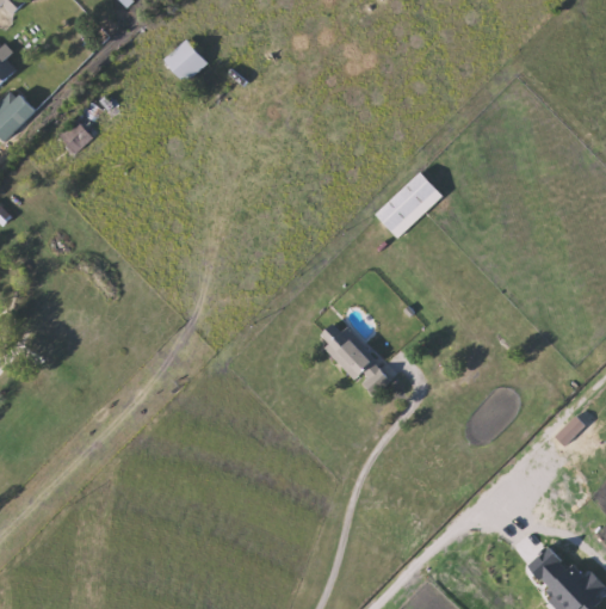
[(19,0),(17,12),(0,7),(0,0),(19,0)]
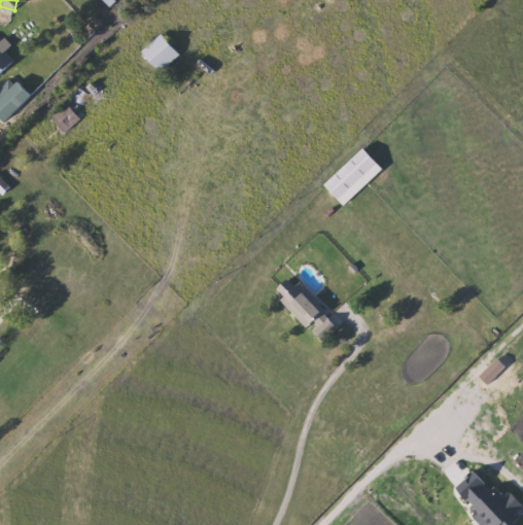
[(12,60),(0,71),(0,39),(3,37),(10,44),(3,50),(12,60)]
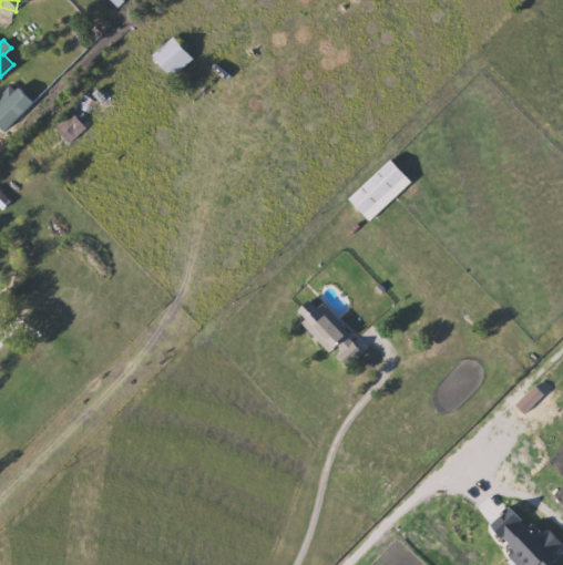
[(155,50),(170,45),(172,50),(184,45),(191,65),(163,74),(155,50)]
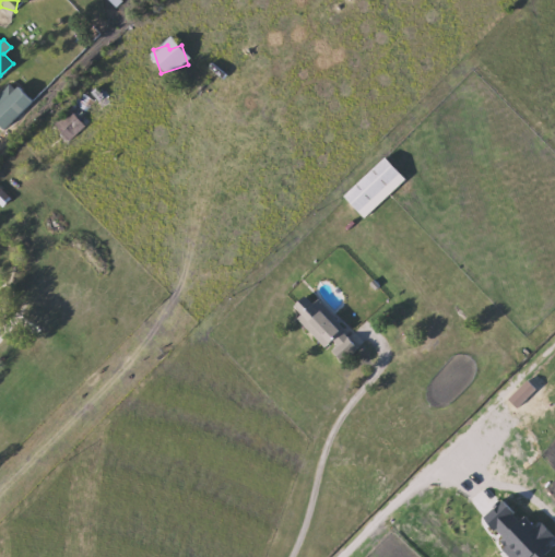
[(31,102),(1,129),(0,128),(0,93),(12,82),(31,102)]
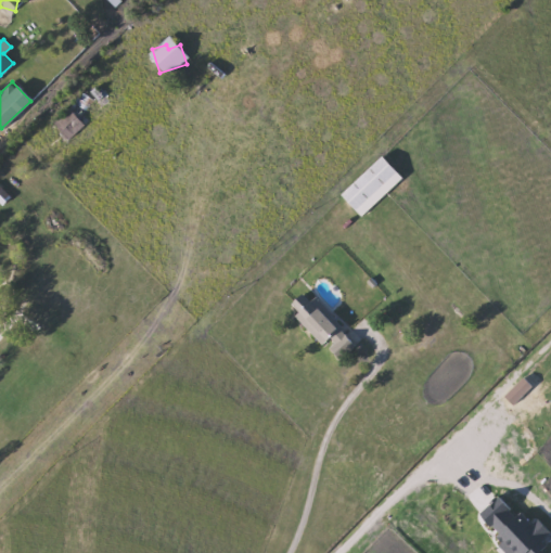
[(84,124),(66,140),(52,125),(92,87),(102,97),(79,118),(84,124)]
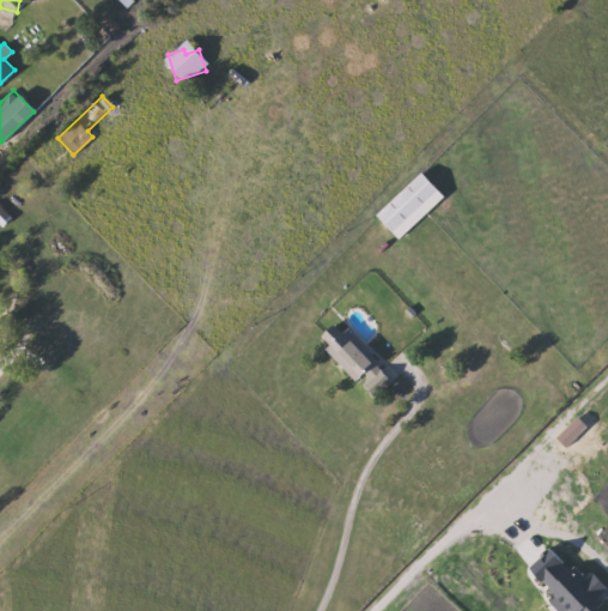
[(399,240),(376,216),(420,173),(443,197),(399,240)]
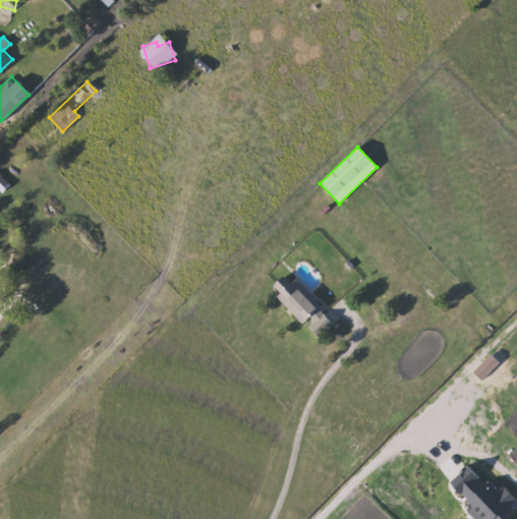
[(300,323),(269,285),(282,275),(288,282),(294,277),(334,325),(319,337),(304,320),(300,323)]
